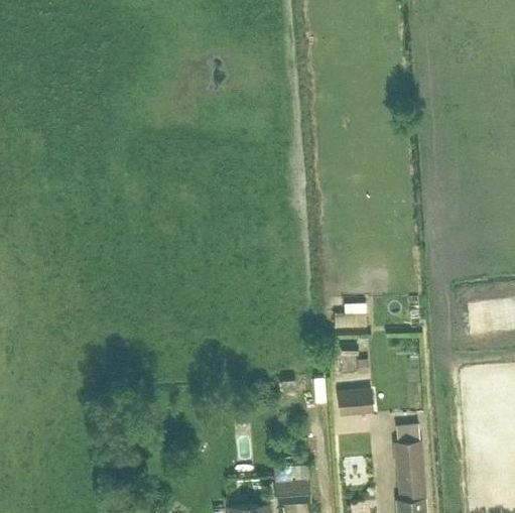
[(344,304),(344,314),(335,314),(335,329),(367,328),(366,303),(344,304)]
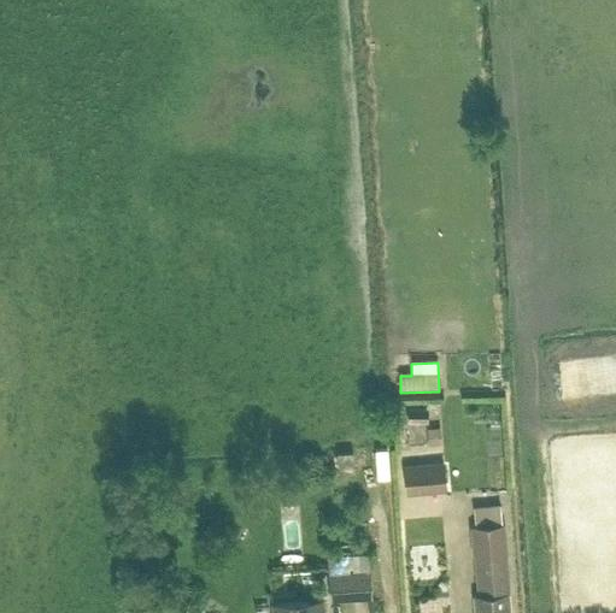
[(408,428),(429,426),(429,412),(408,413),(408,428)]
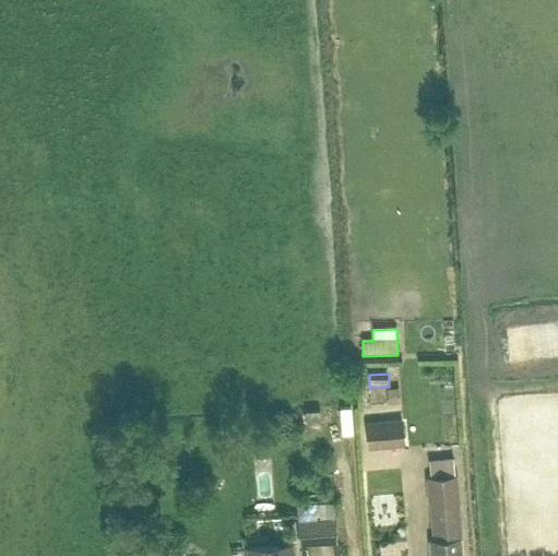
[(307,430),(321,430),(320,412),(306,413),(307,430)]
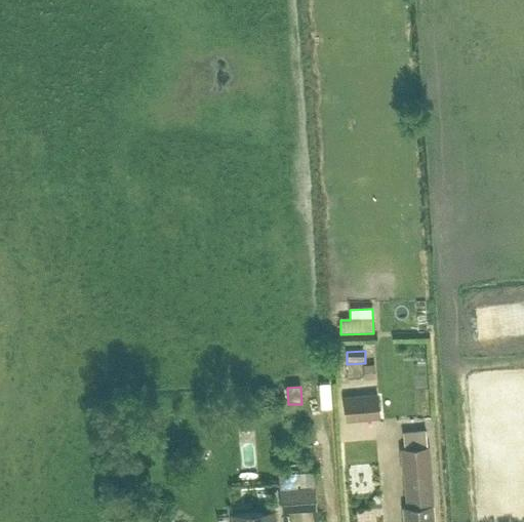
[(348,423),(380,419),(378,397),(346,400),(348,423)]
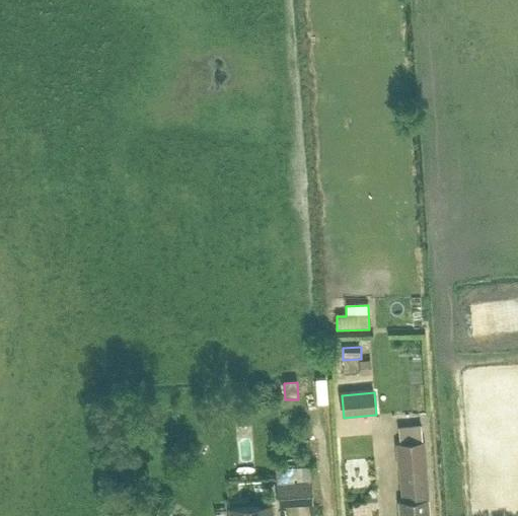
[(402,469),(405,501),(398,502),(399,515),(429,515),(427,499),(424,467),(422,443),(399,445),(402,469)]
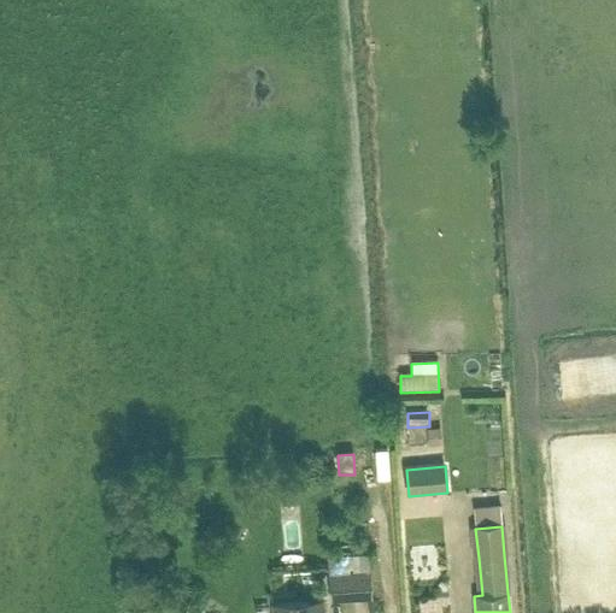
[(328,558),(332,602),(355,600),(355,601),(367,600),(367,599),(370,599),(367,555),(328,558)]
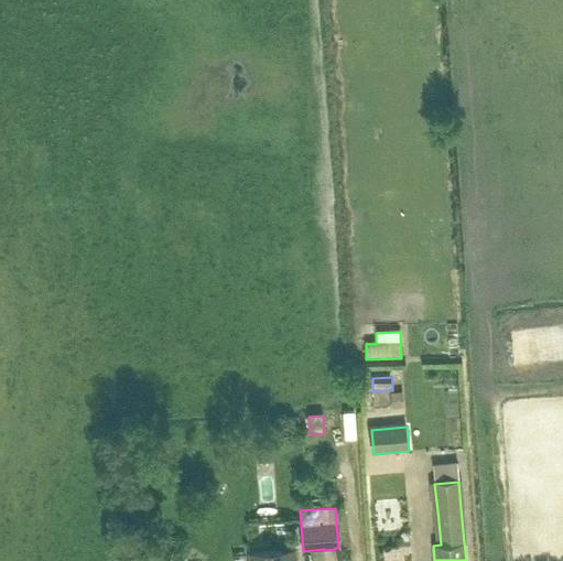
[(407,539),(408,513),(385,513),(385,538),(407,539)]
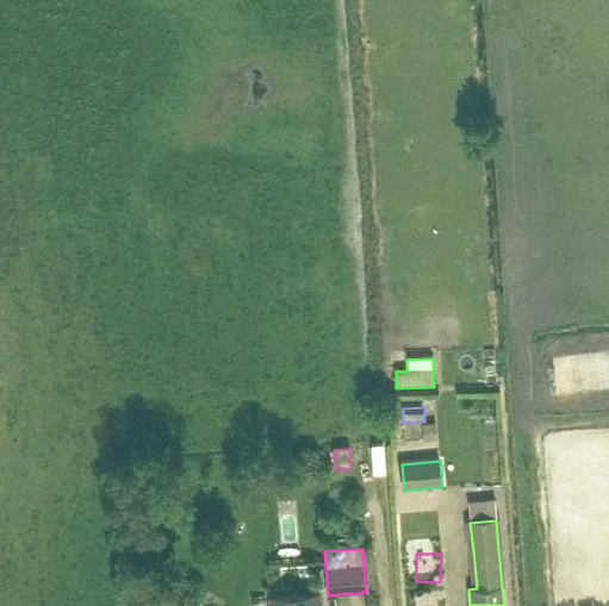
[(321,605),(319,595),(269,600),(269,605),(321,605)]
